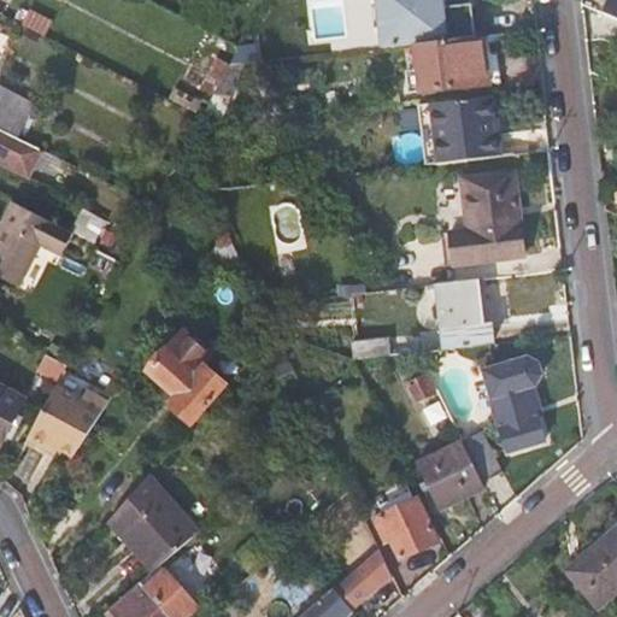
[(385,0),(391,47),(415,43),(448,40),(445,7),(444,0),(385,0)]
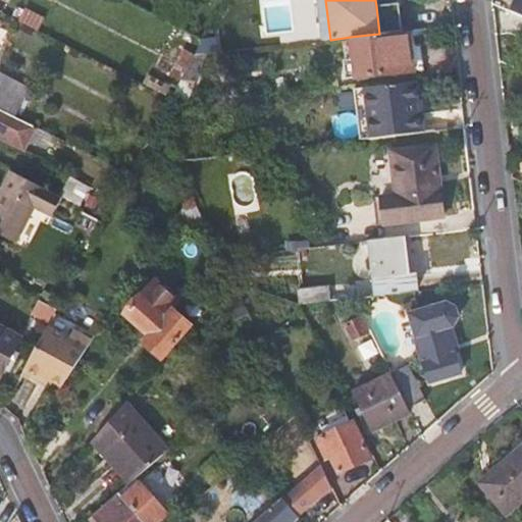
[(521,0),(513,0),(510,9),(521,14),(521,0)]
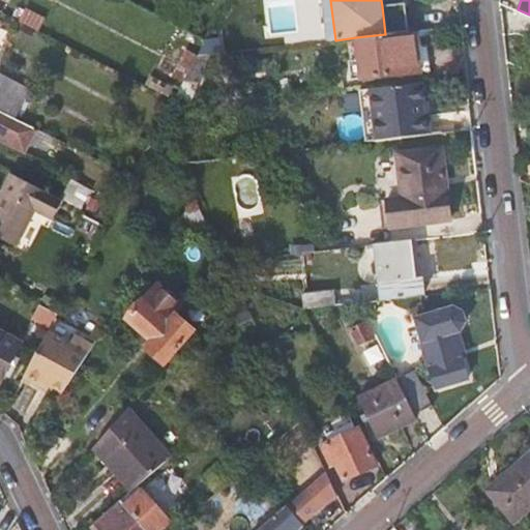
[(385,34),(410,32),(407,3),(382,6),(385,34)]
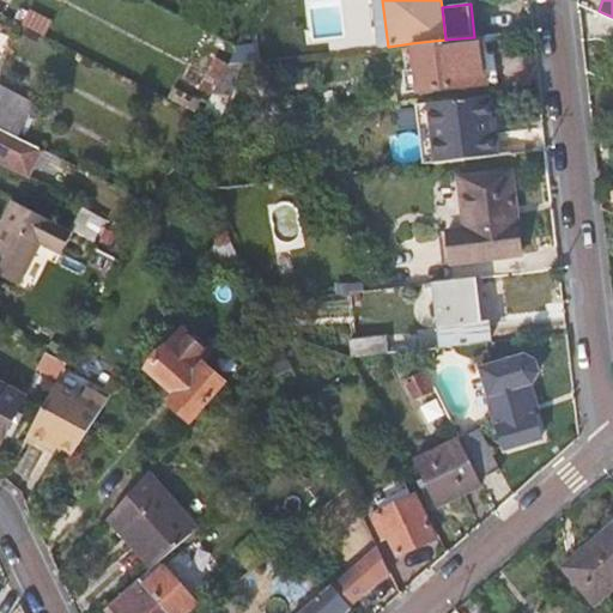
[(487,53),(485,36),(474,37),(445,40),(412,43),(417,92),(497,84),(493,53),(487,53)]
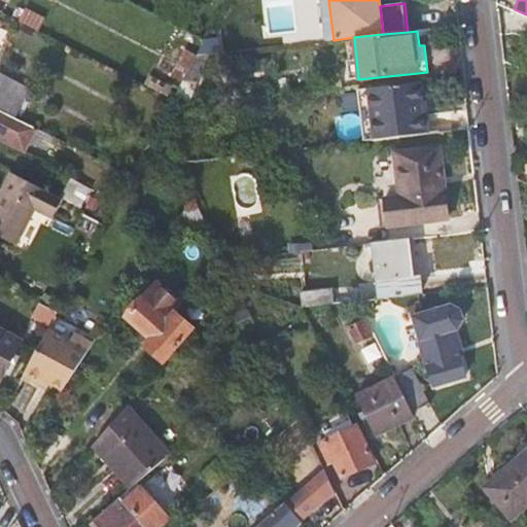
[(1,78),(0,78),(0,111),(13,118),(28,92),(1,78)]
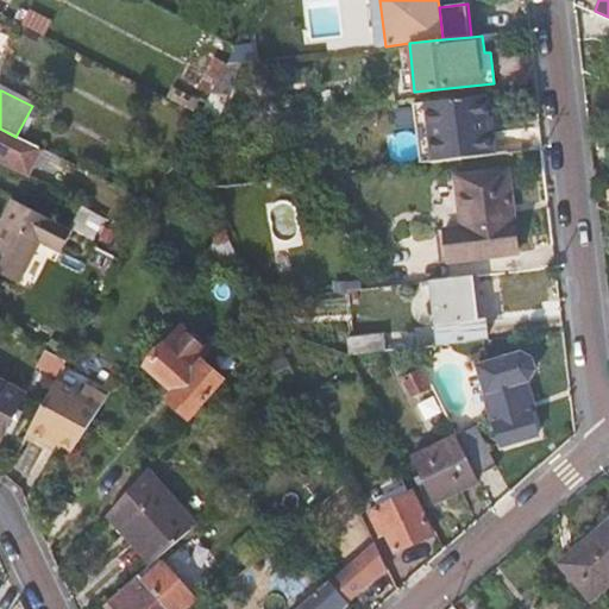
[(434,161),(495,154),(493,131),(487,131),(484,94),(428,101),(434,161)]
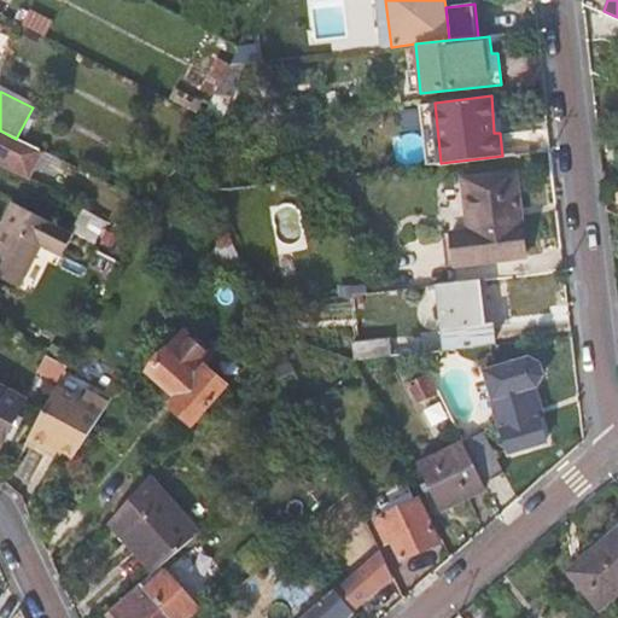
[(0,130),(0,153),(7,158),(18,140),(16,139),(0,130)]
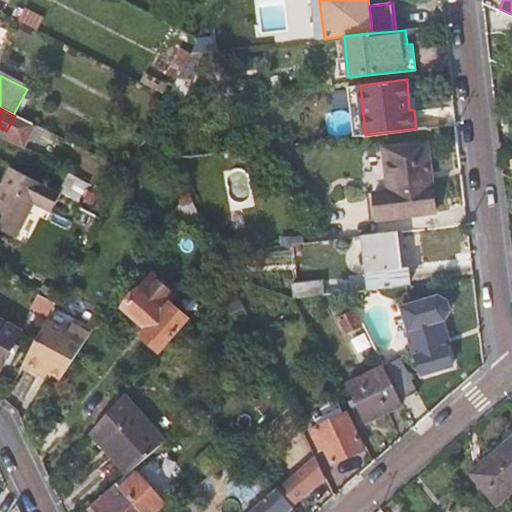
[(378,219),(434,214),(427,144),(385,148),(390,192),(376,193),(378,219)]
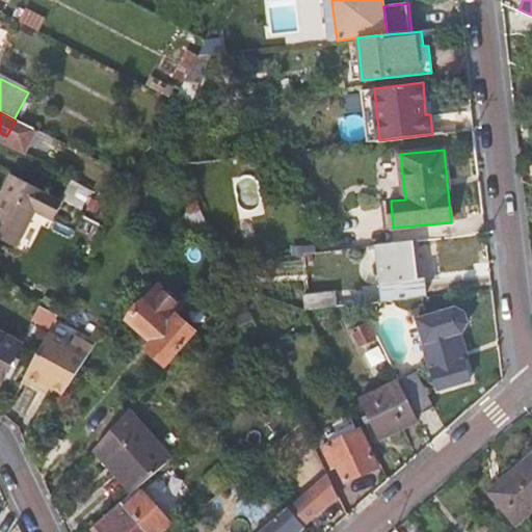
[(62,204),(12,178),(0,200),(0,241),(15,249),(34,213),(52,222),(62,204)]
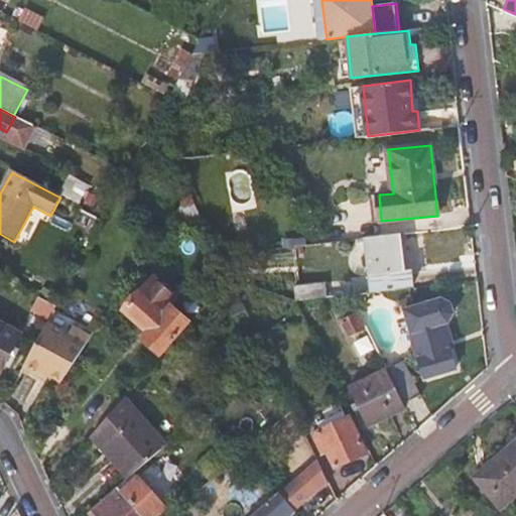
[(370,292),(399,289),(394,234),(365,237),(370,292)]
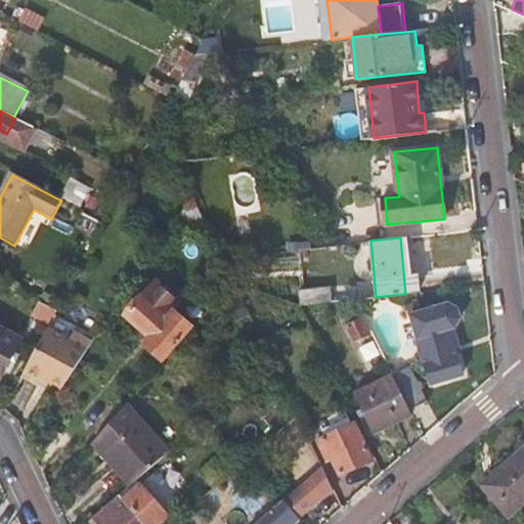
[(155,280),(141,296),(163,314),(169,307),(171,309),(178,301),(155,280)]
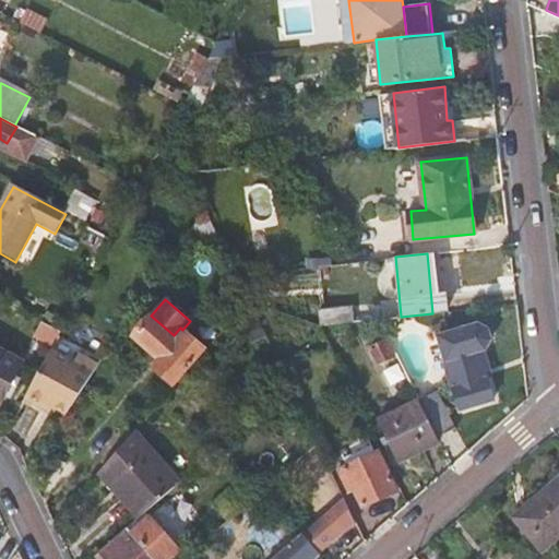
[(262,330),(296,326),(294,311),(256,314),(262,330)]
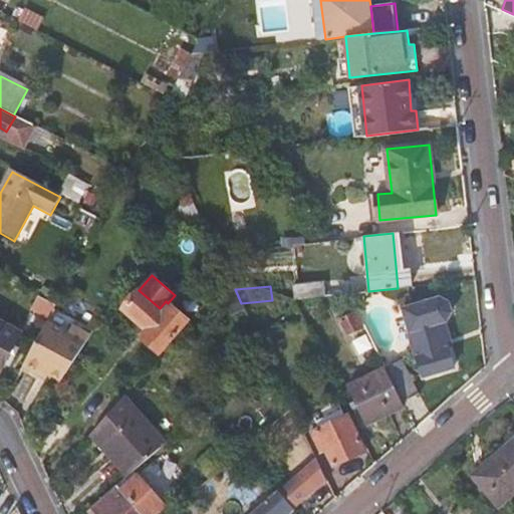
[(141,338),(159,353),(188,321),(168,303),(166,301),(160,308),(139,290),(121,309),(147,331),(141,338)]
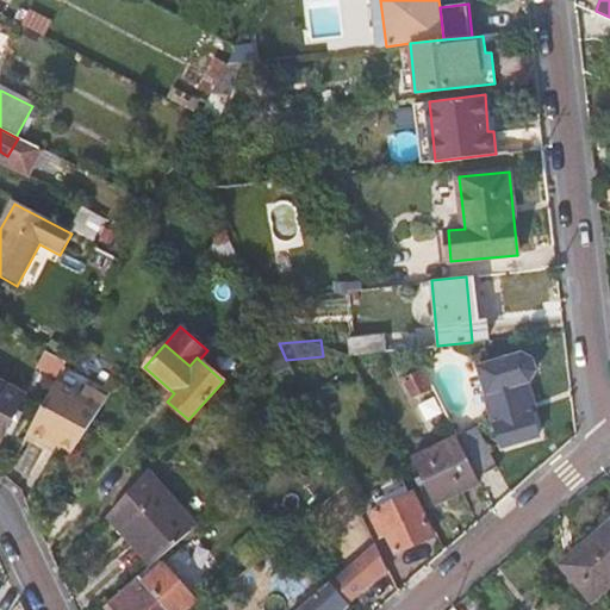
[(534,437),(522,384),(522,383),(529,381),(535,371),(533,360),(522,354),(478,363),(497,446),(534,437)]
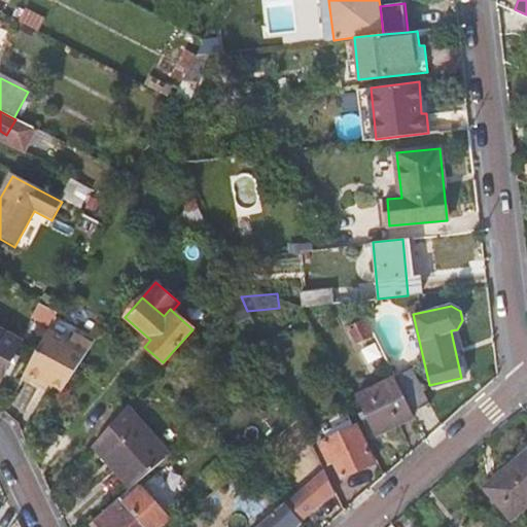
[(355,342),(370,335),(362,319),(348,326),(355,342)]
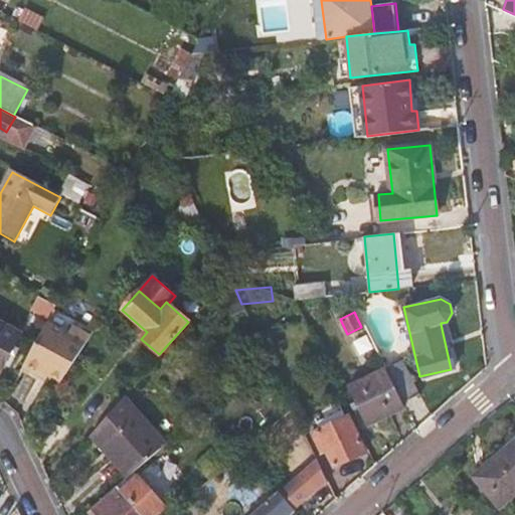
[(44,322),(21,365),(36,374),(38,369),(58,381),(90,336),(67,324),(63,333),(44,322)]
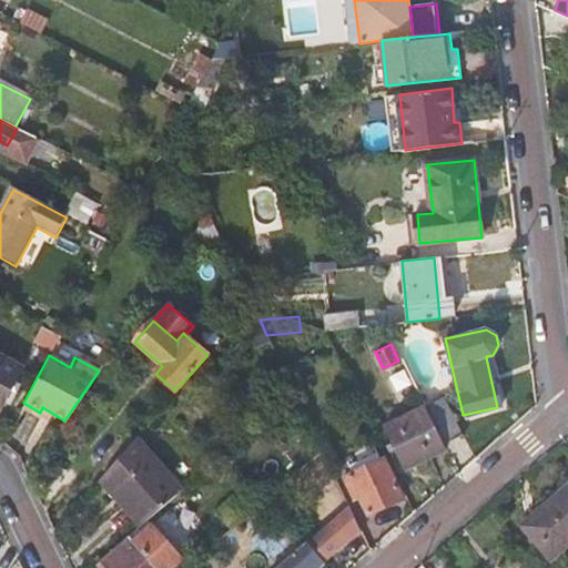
[(0,408),(20,371),(0,359),(0,408)]
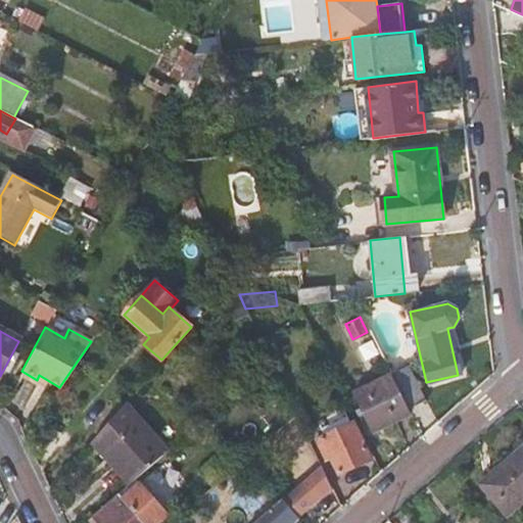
[(410,368),(391,377),(409,412),(428,401),(410,368)]
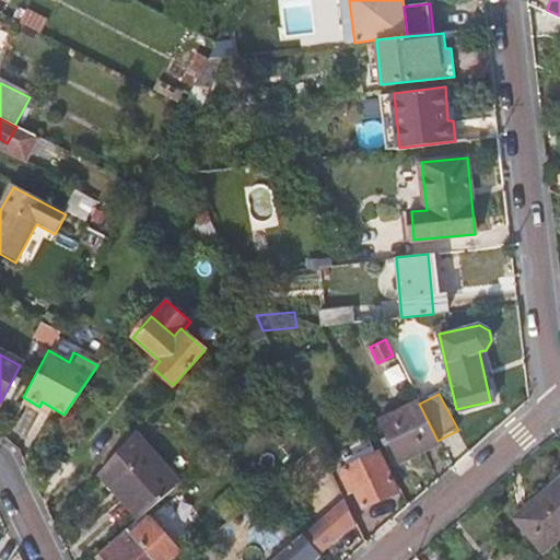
[(400,466),(440,445),(438,441),(419,404),(380,423),(400,466)]
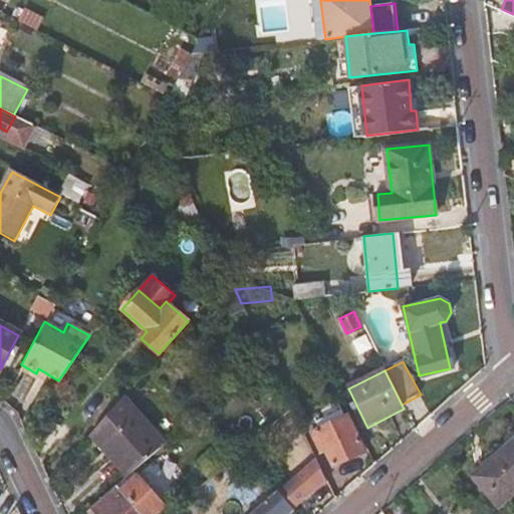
[(122,395),(89,434),(126,475),(130,472),(165,442),(122,395)]
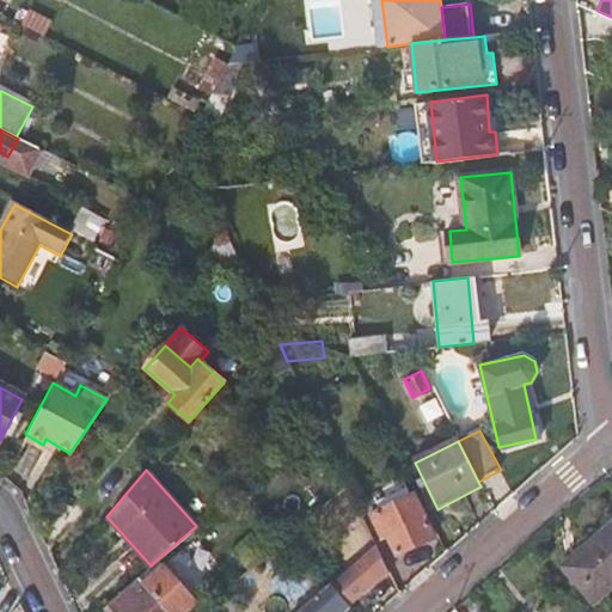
[(434,538),(415,495),(371,515),(381,538),(387,536),(397,556),(434,538)]
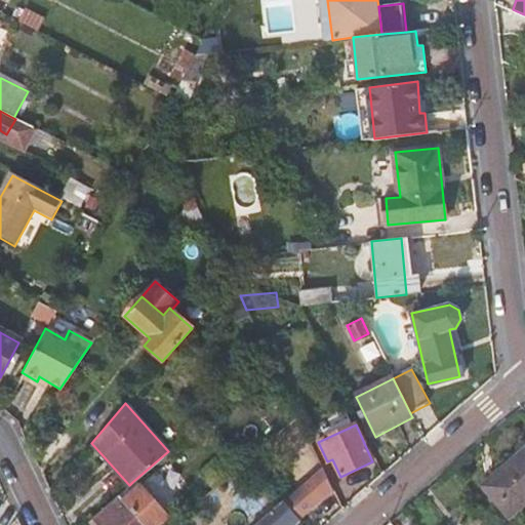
[(524,505),(524,451),(487,485),(514,516),(524,505)]
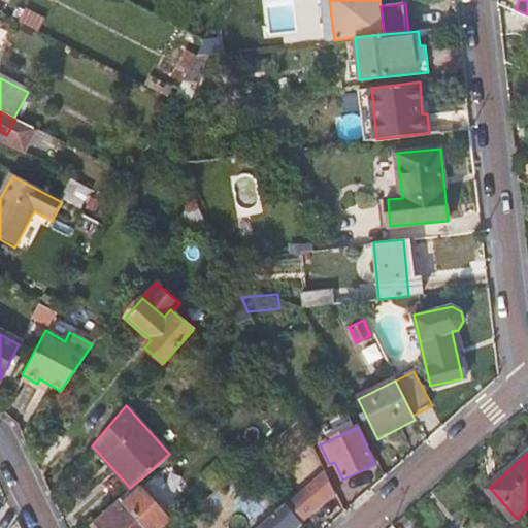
[(324,469),(256,527),(290,527),(334,491),(324,469)]
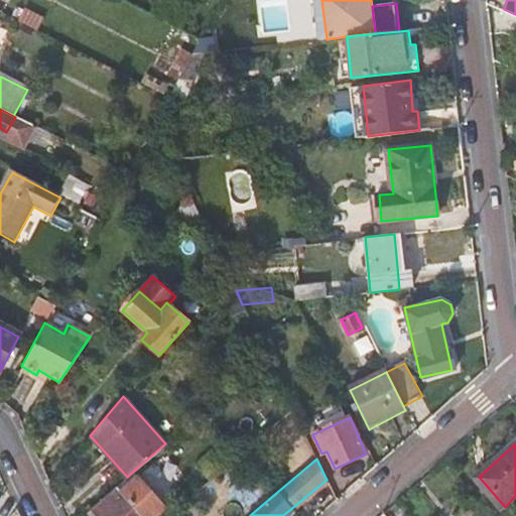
[(127,477),(90,509),(95,515),(155,515),(162,510),(130,474),(127,477)]
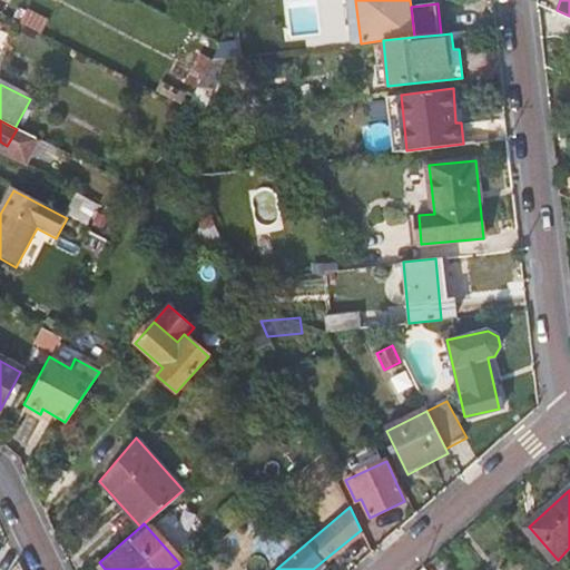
[(188,551),(195,560),(216,542),(208,534),(188,551)]
